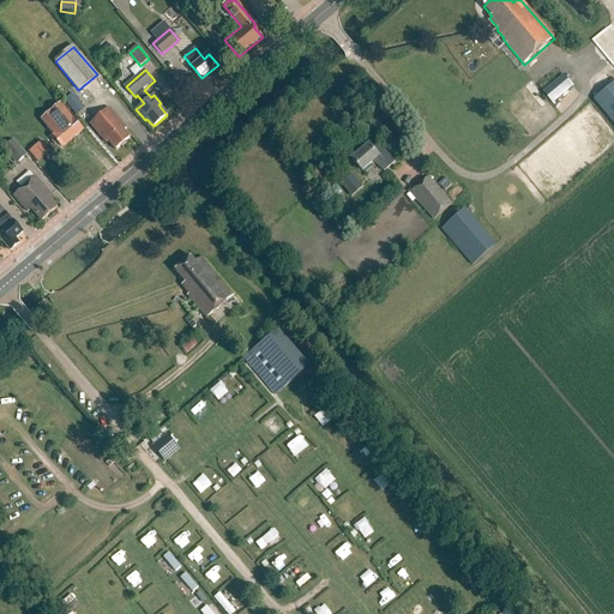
[(543,92),(553,103),(573,86),(564,76),(543,92)]
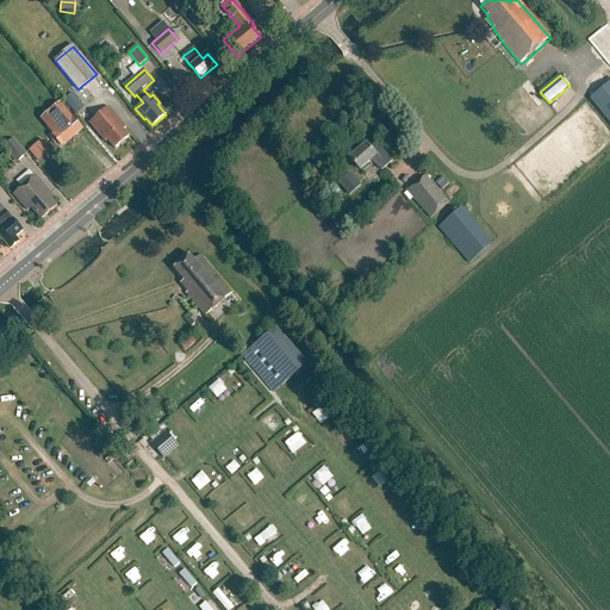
[(609,82),(590,100),(609,124),(609,82)]
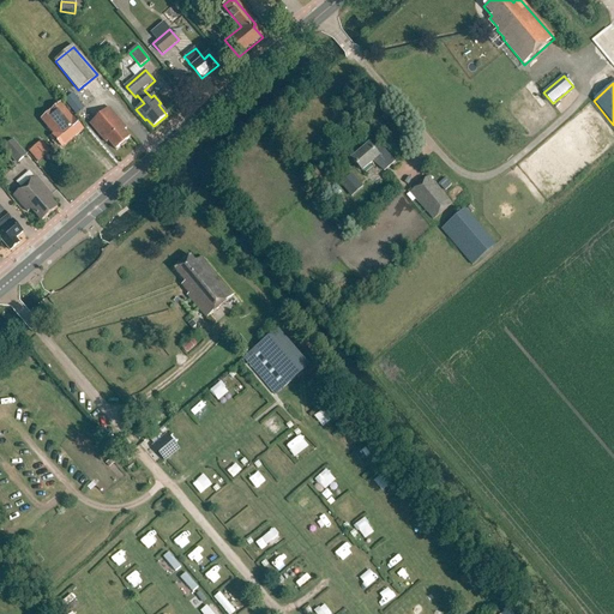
[(85,108),(73,94),(65,101),(77,115),(85,108)]
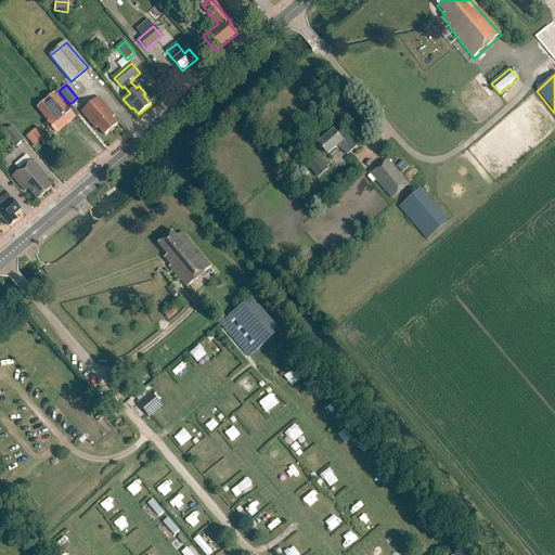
[(47,124),(56,134),(76,118),(72,113),(71,112),(66,107),(54,94),(37,108),(49,121),(47,124)]
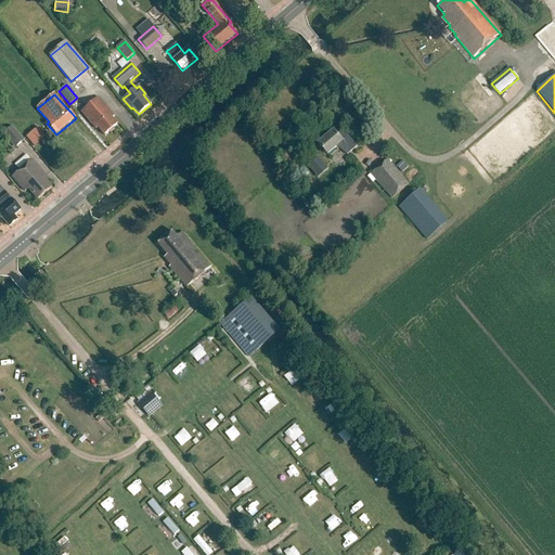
[(98,128),(105,136),(117,125),(112,118),(115,116),(99,98),(81,113),(95,129),(98,128)]
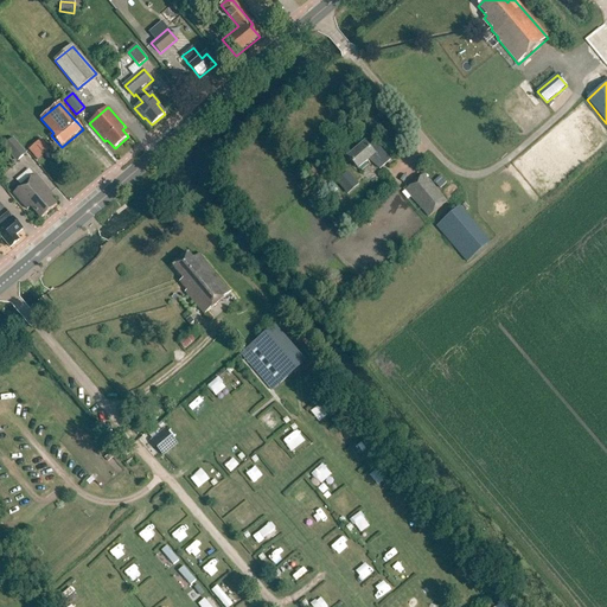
[(14,136),(4,145),(18,160),(27,152),(14,136)]
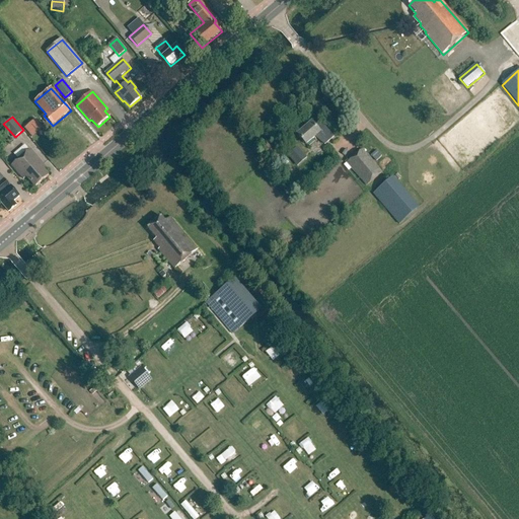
[(35,119),(24,128),(31,137),(43,128),(35,119)]
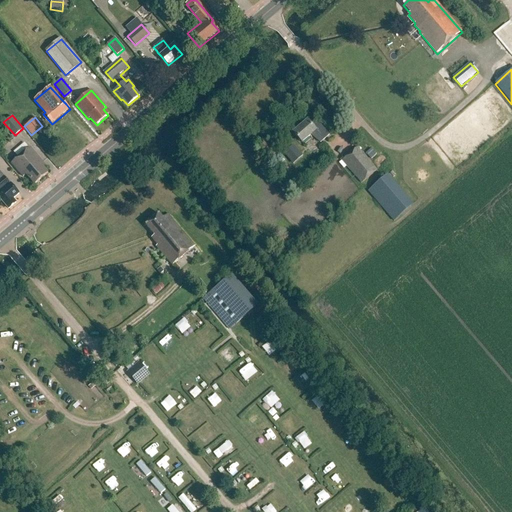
[(320,143),(327,136),(320,128),(316,131),(308,121),(293,134),(302,143),(311,135),(320,143)]
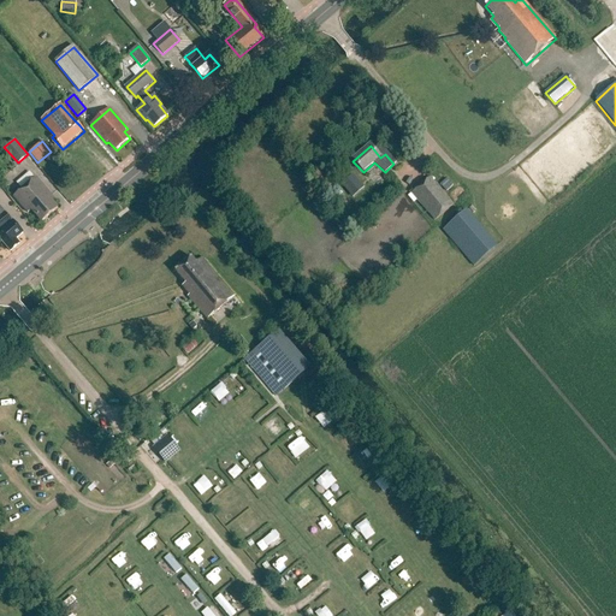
[(342,184),(349,194),(360,184),(353,175),(342,184)]
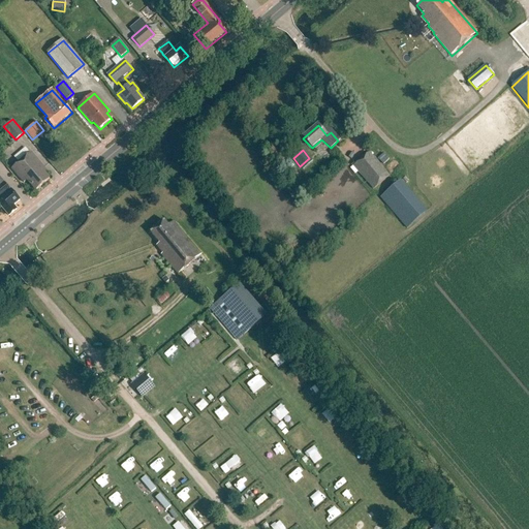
[(27,181),(35,191),(50,179),(42,170),(44,169),(31,153),(11,169),(24,183),(27,181)]
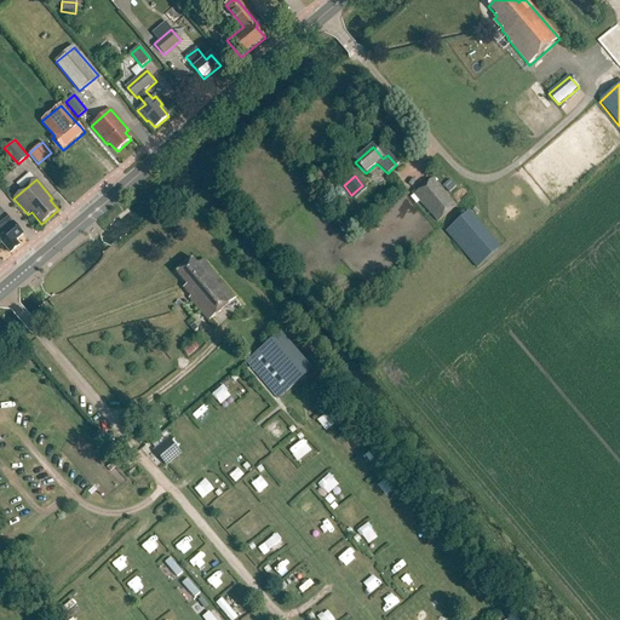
[(432,179),(414,195),(438,223),(457,206),(432,179)]
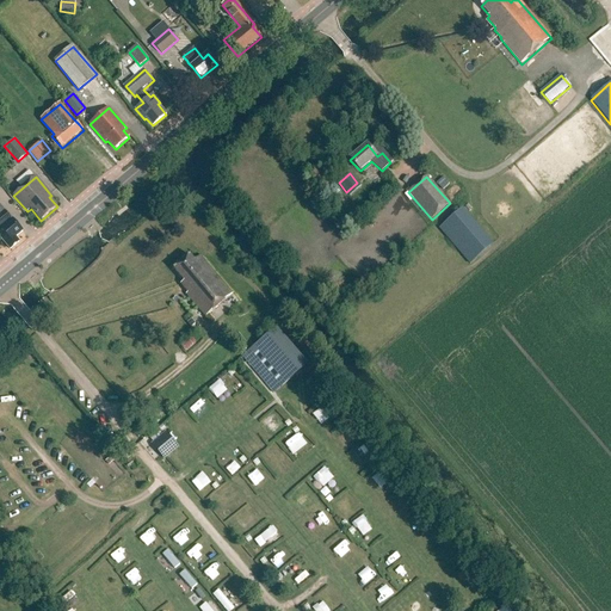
[(0,238),(11,250),(19,242),(16,238),(23,232),(12,220),(0,205),(0,238)]
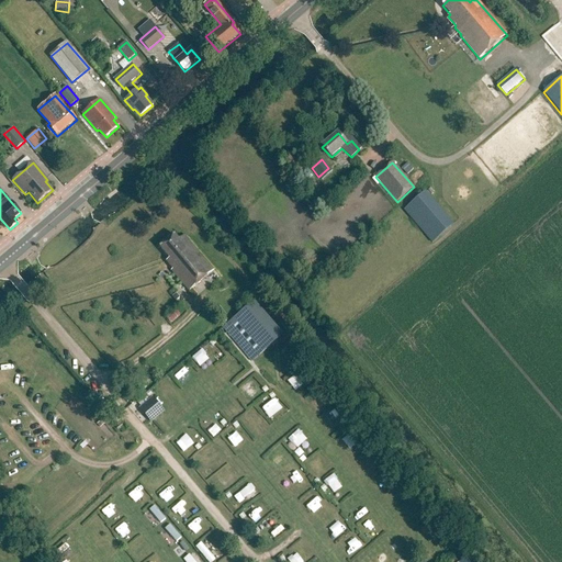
[(426,192),(404,210),(433,244),(453,225),(426,192)]
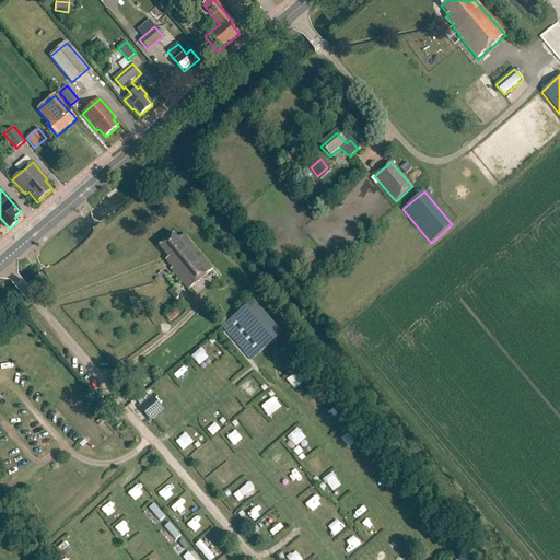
[(174,234),(160,246),(170,258),(166,260),(173,268),(171,270),(188,290),(188,291),(213,270),(183,234),(183,235),(178,240),(174,234)]
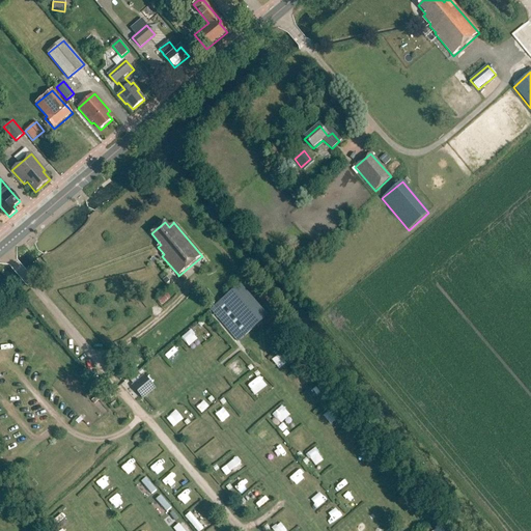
[(216,306),(211,310),(238,342),(268,317),(241,285),(216,306)]
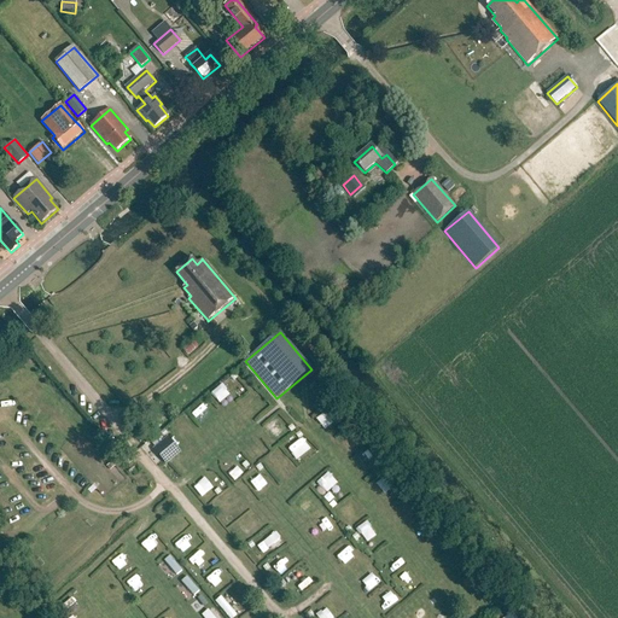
[(211,394),(219,403),(231,395),(222,384),(211,394)]
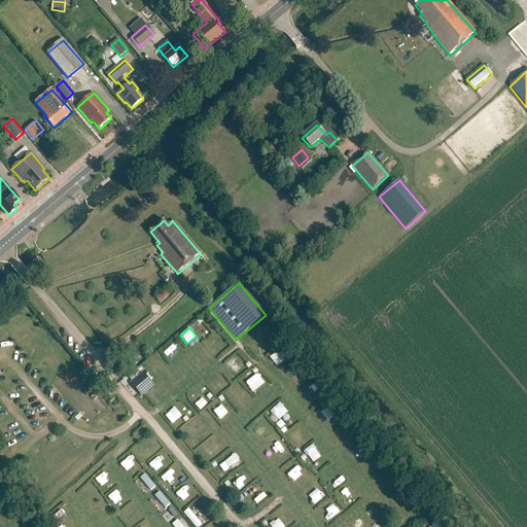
[(270,358),(278,366),(286,356),(279,349),(270,358)]
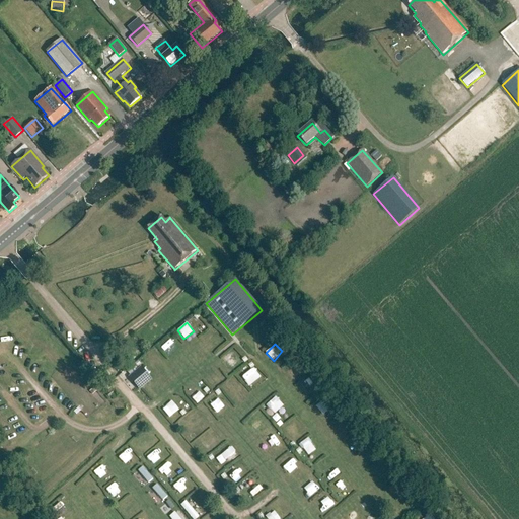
[(231,367),(240,359),(233,350),(224,358),(231,367)]
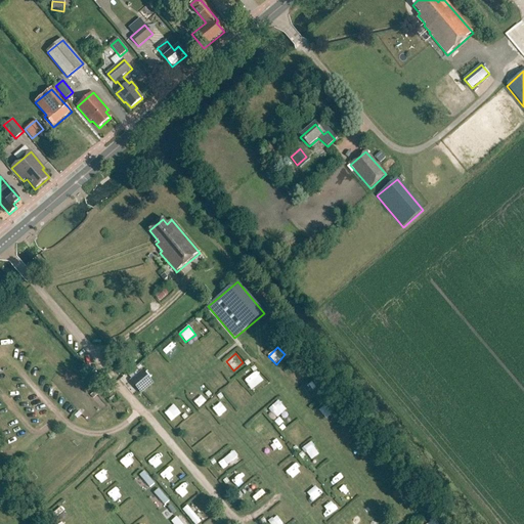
[(153,356),(145,359),(149,368),(158,364),(153,356)]
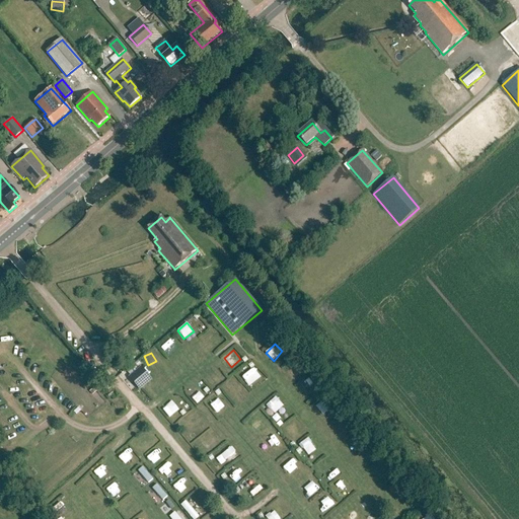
[(241,376),(248,385),(261,376),(254,367),(241,376)]
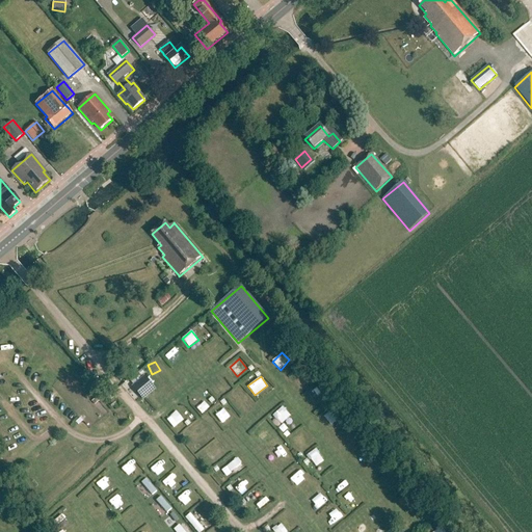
[(144,378),(132,389),(141,401),(155,391),(144,378)]
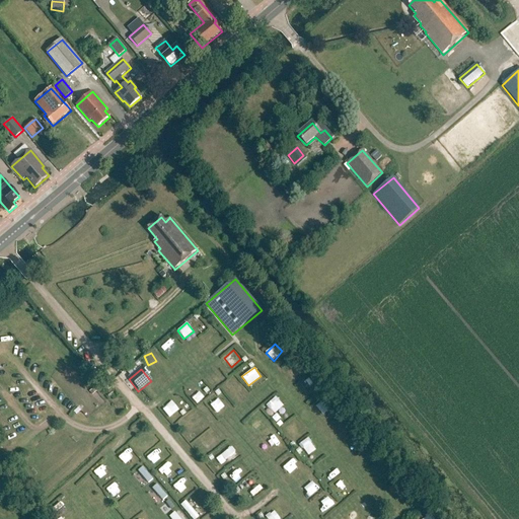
[(196,401),(203,395),(196,387),(189,394),(196,401)]
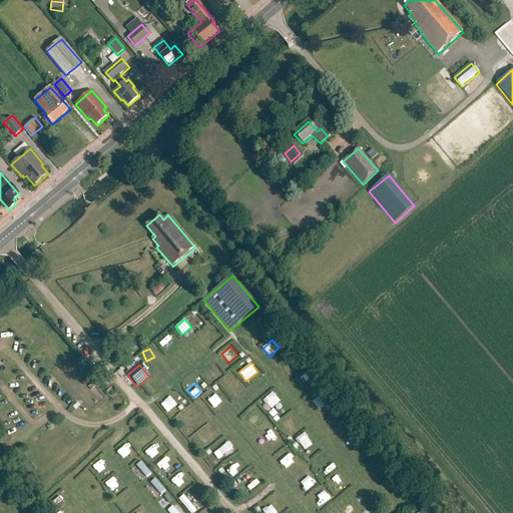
[(271,409),(280,401),(273,392),(263,400),(271,409)]
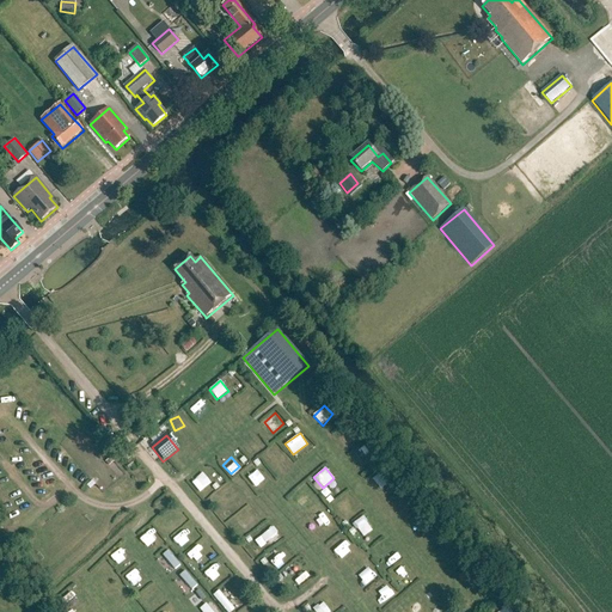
[(383,470),(372,479),(381,489),(392,479),(383,470)]
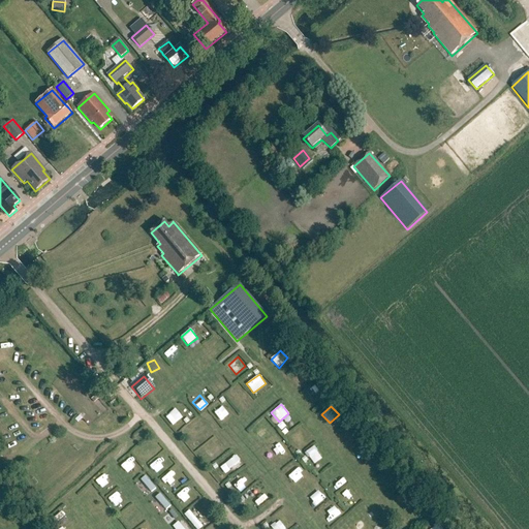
[(194,421),(184,429),(192,439),(203,431),(194,421)]
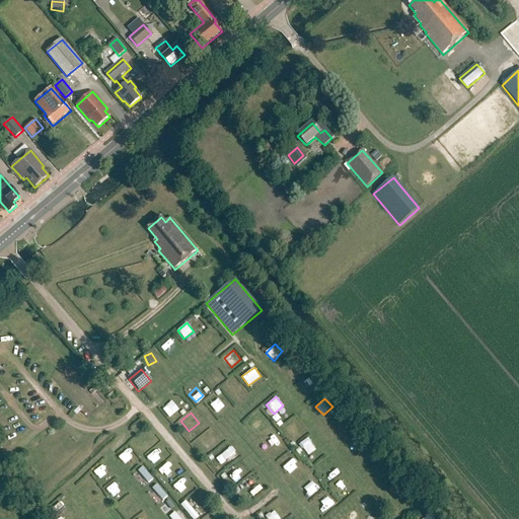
[(271,425),(260,432),(264,438),(275,431),(271,425)]
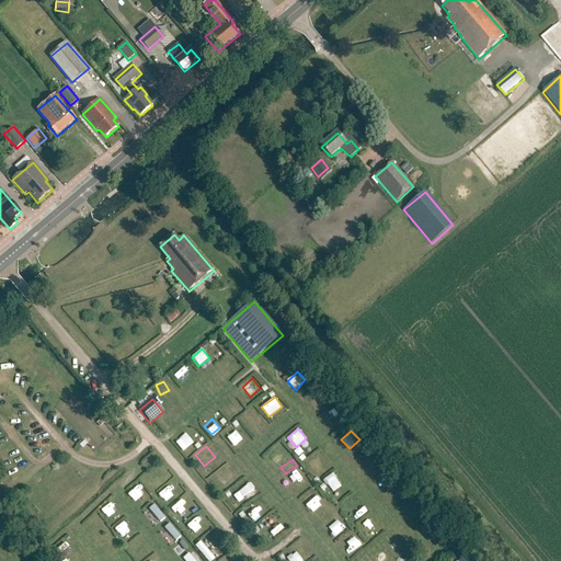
[(333,472),(323,480),(331,490),(341,483),(333,472)]
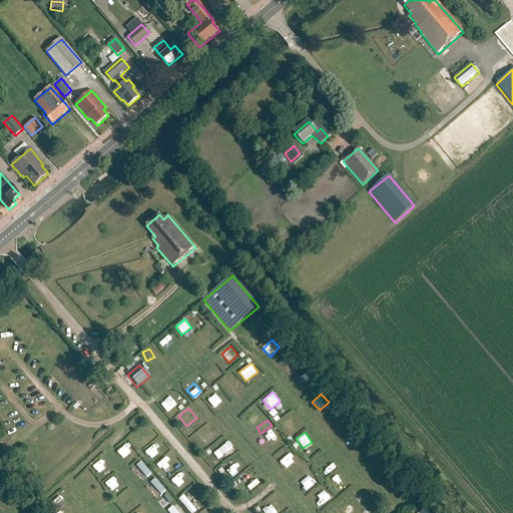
[(228,441),(218,449),(224,457),(235,450),(228,441)]
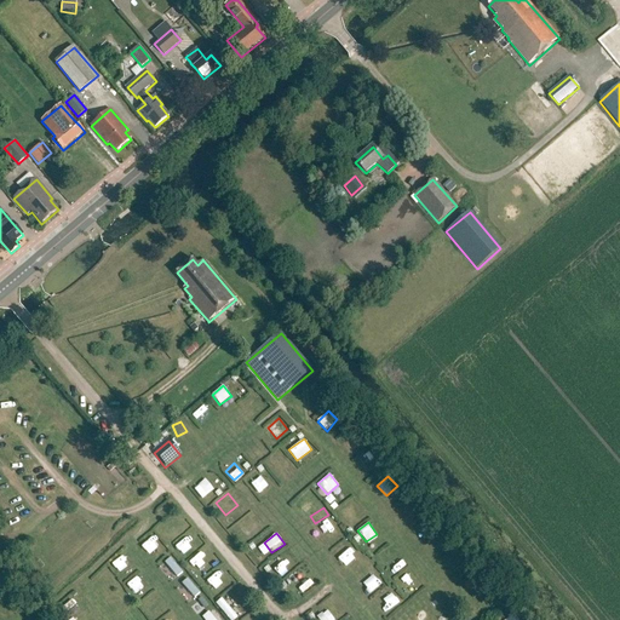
[(172,557),(165,561),(174,577),(182,573),(172,557)]
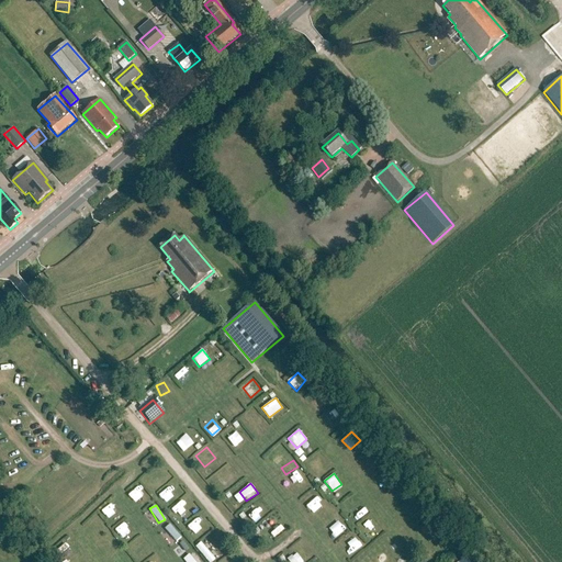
[(169,524),(165,528),(176,541),(181,537),(169,524)]
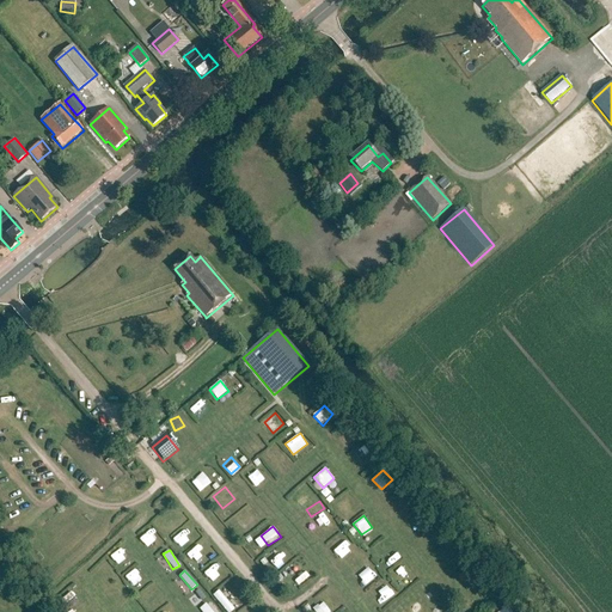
[(226,611),(230,611),(234,609),(219,591),(213,595),(226,611)]
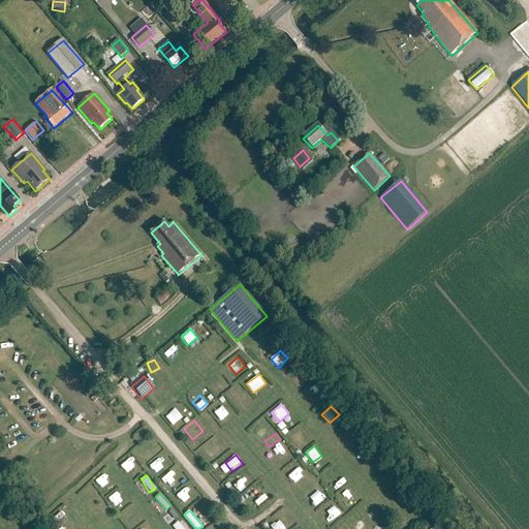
[(175,528),(187,528),(181,520),(173,525),(175,528)]
